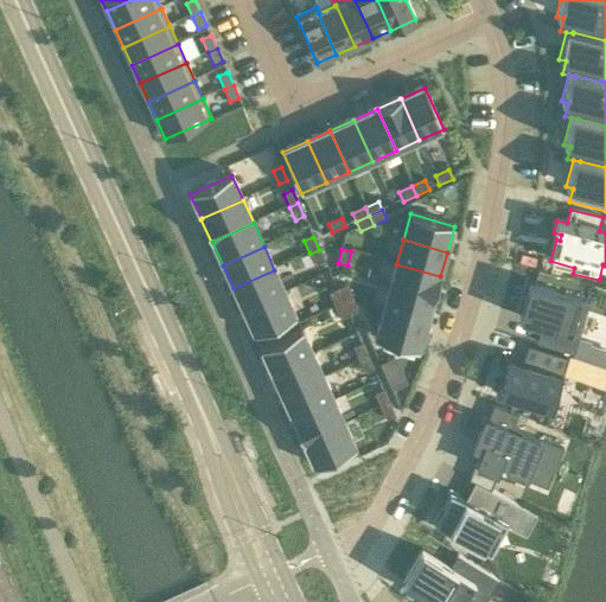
[(325,263),(319,250),(310,254),(316,267),(325,263)]
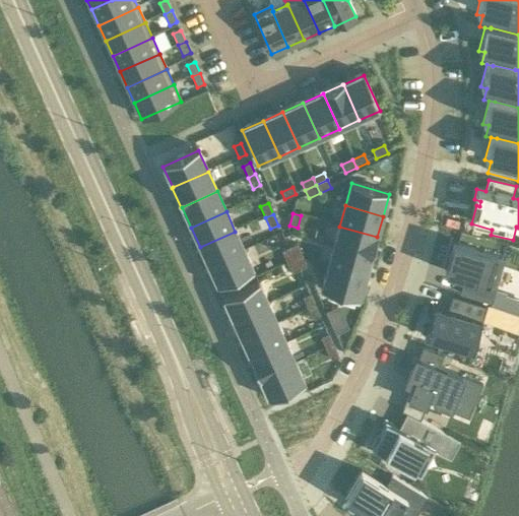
[(371,258),(372,258),(378,238),(377,237),(339,227),(333,248),(371,258)]
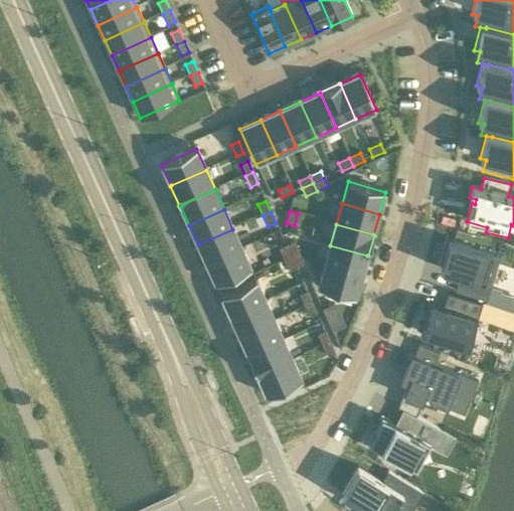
[(206,265),(241,248),(232,229),(198,244),(206,265)]
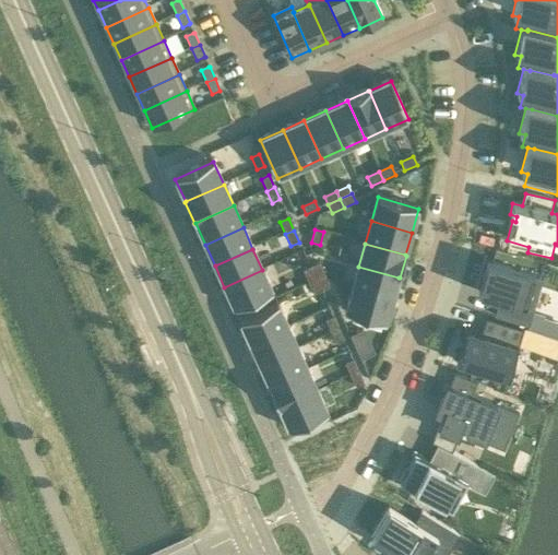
[(488,263),(478,293),(500,299),(502,300),(498,317),(495,317),(495,318),(529,328),(527,329),(557,339),(557,322),(544,318),(544,320),(532,317),(533,313),(543,281),(488,263)]
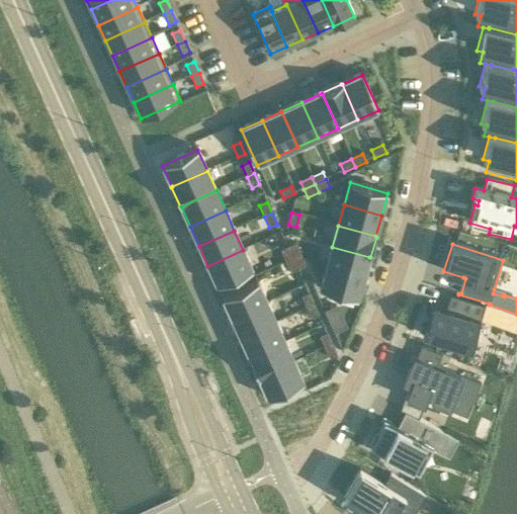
[(295,245),(288,248),(293,259),(300,256),(295,245)]
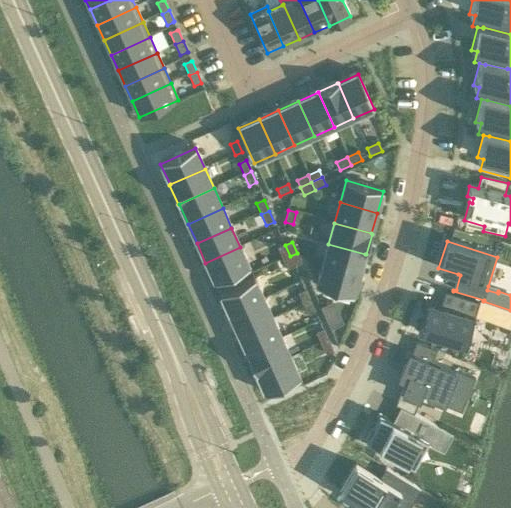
[(359,275),(365,254),(328,244),(323,265),(359,275)]
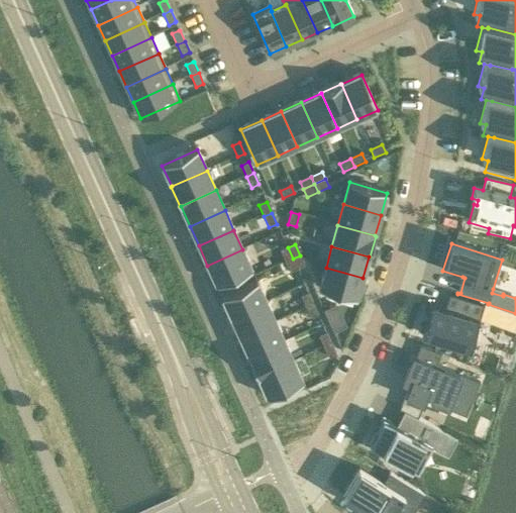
[(288,247),(280,251),(285,263),(293,259),(288,247)]
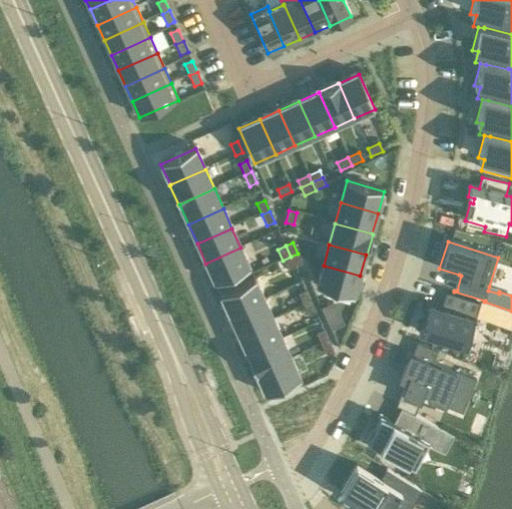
[(215,285),(250,269),(240,247),(205,264),(215,285)]
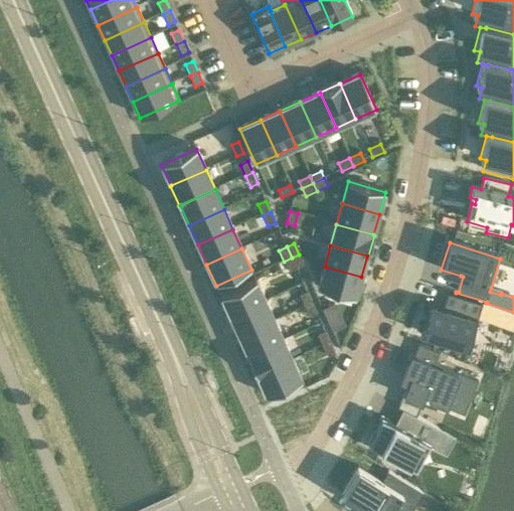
[(299,254),(292,258),(297,269),(304,266),(299,254)]
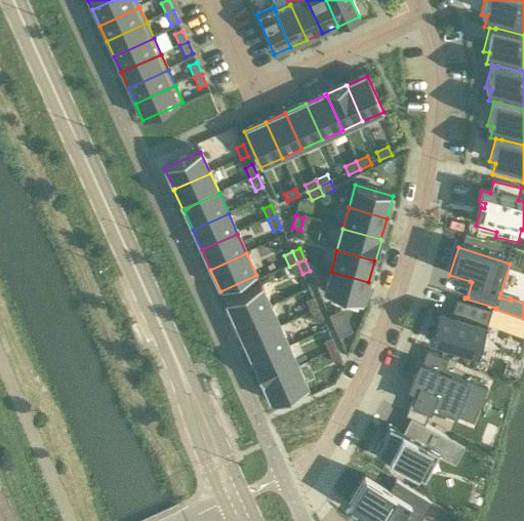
[(297,263),(289,267),(294,278),(303,274),(297,263)]
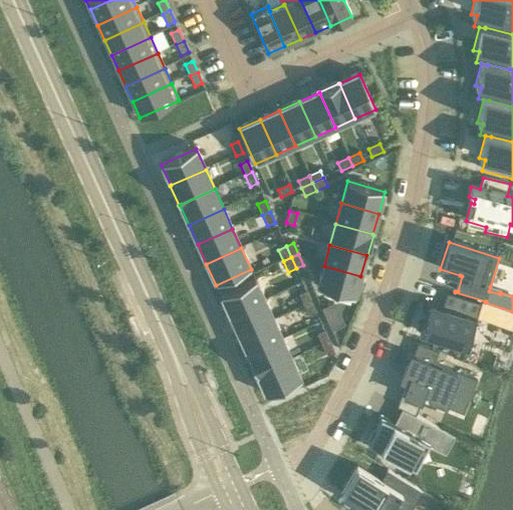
[(324,266),(317,287),(354,298),(360,276),(324,266)]
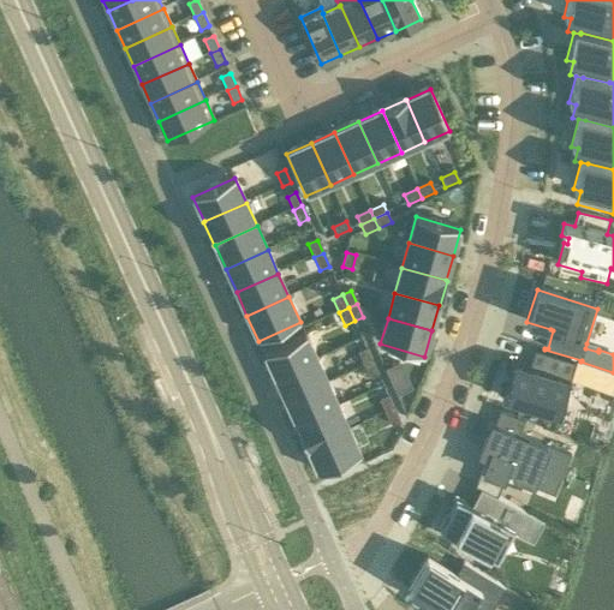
[(307,335),(264,354),(275,378),(319,359),(307,335)]
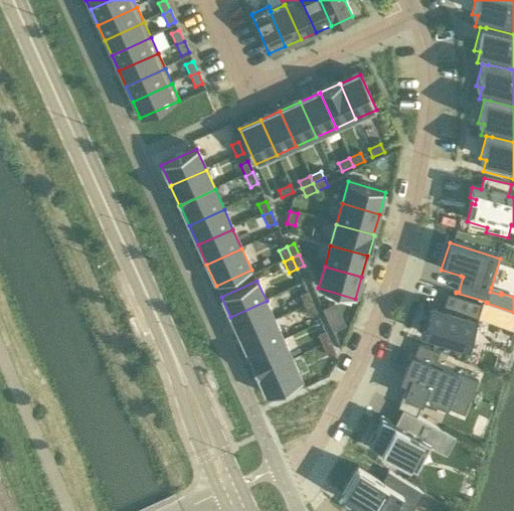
[(300,296),(305,307),(312,304),(307,293),(300,296)]
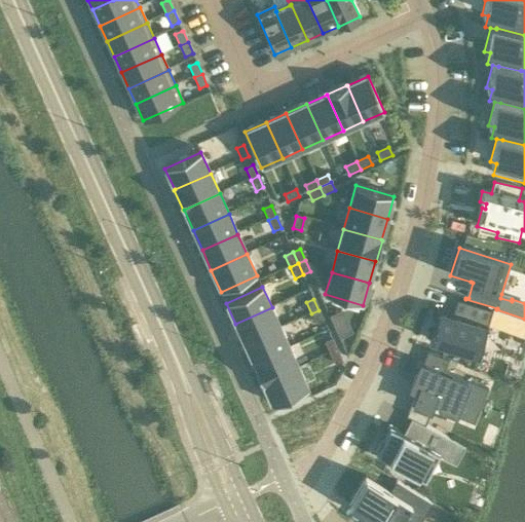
[(437,317),(429,342),(478,357),(486,329),(487,330),(488,327),(524,338),(524,320),(493,310),(493,311),(457,300),(453,315),(439,311),(437,317)]
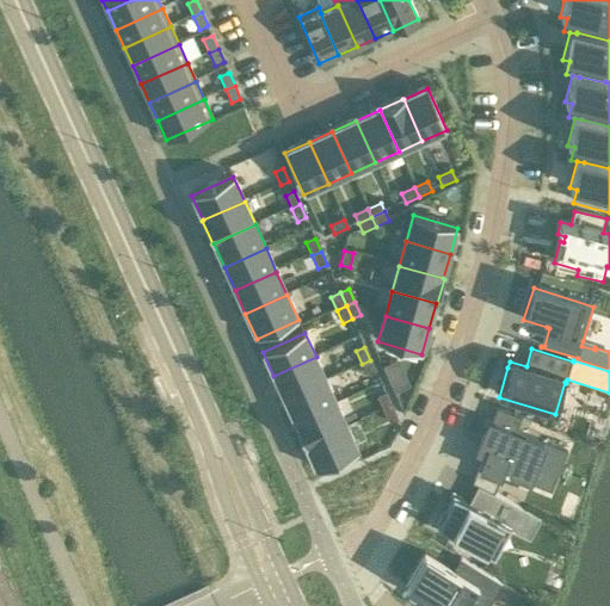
[(316,357),(273,376),(284,400),(326,381),(316,357)]
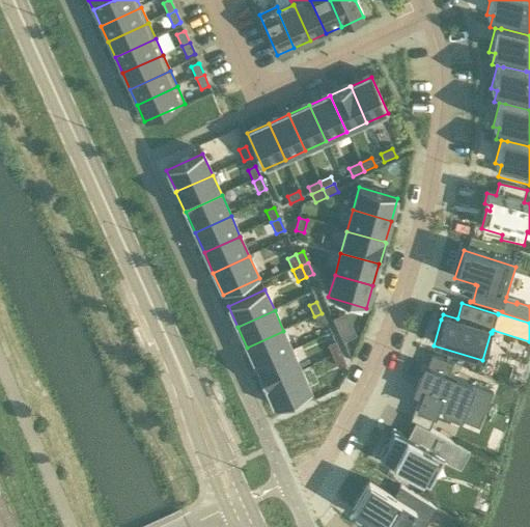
[(314,316),(319,328),(327,325),(322,313),(314,316)]
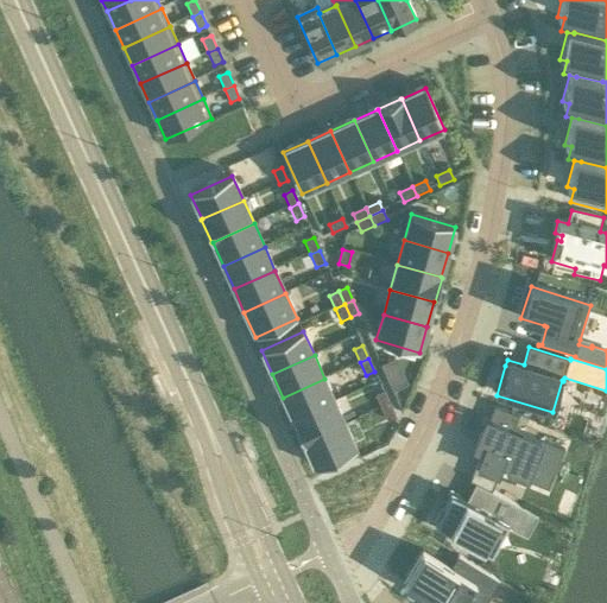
[(394,362),(381,368),(393,394),(406,388),(394,362)]
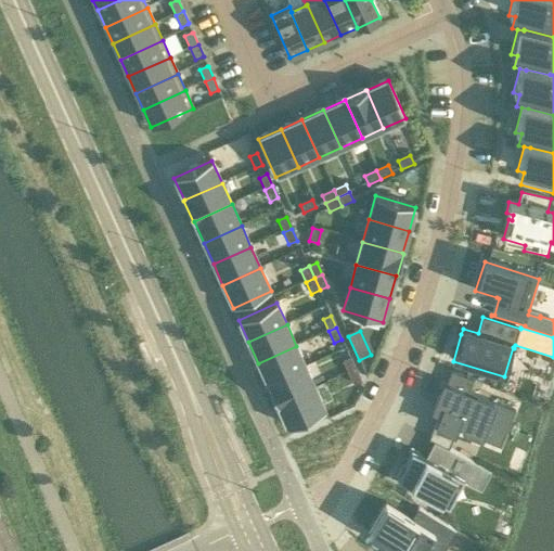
[(296,346),(258,363),(268,384),(267,384),(267,385),(306,368),(296,346)]
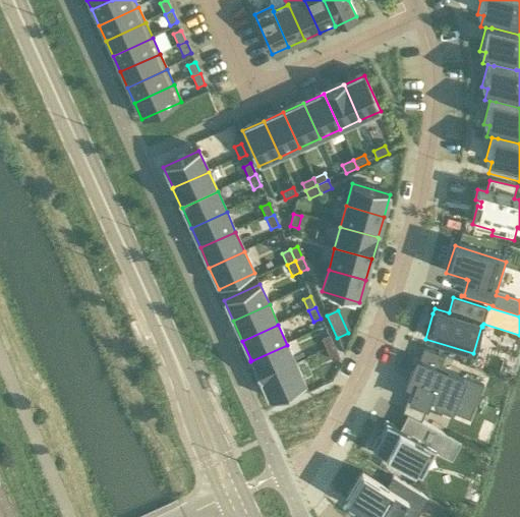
[(329,336),(322,340),(327,351),(334,347),(329,336)]
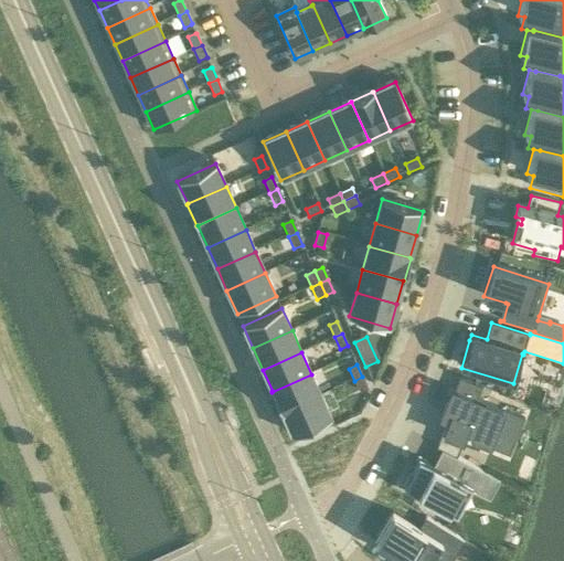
[(311,374),(272,392),(282,413),(321,395),(311,374)]
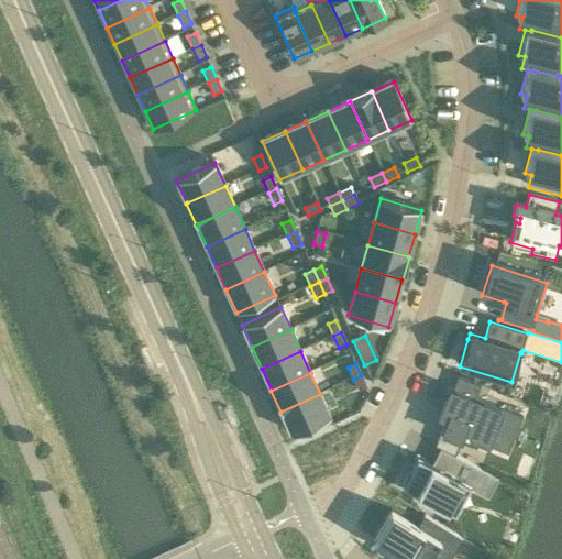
[(361,375),(353,380),(359,392),(366,387),(361,375)]
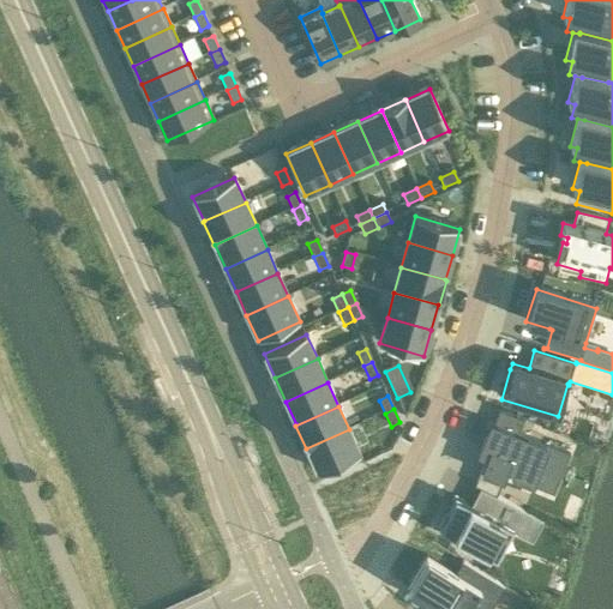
[(486,459),(480,474),(487,476),(503,482),(505,477),(529,487),(535,471),(559,480),(568,457),(570,458),(570,456),(518,435),(524,422),(500,412),(497,420),(494,426),(490,423),(482,442),(492,446),(486,459)]
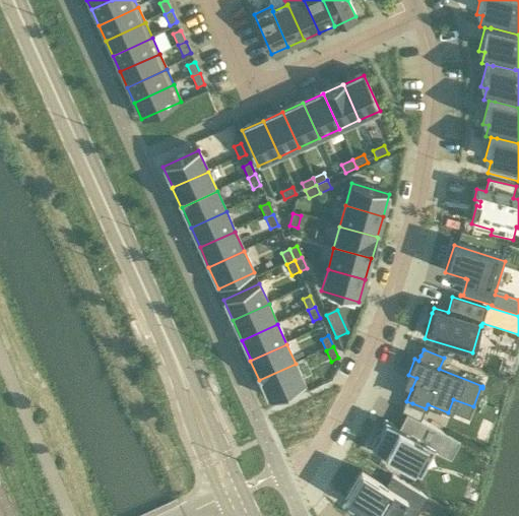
[(296,364),(259,380),(260,381),(269,401),(305,385),(296,364)]
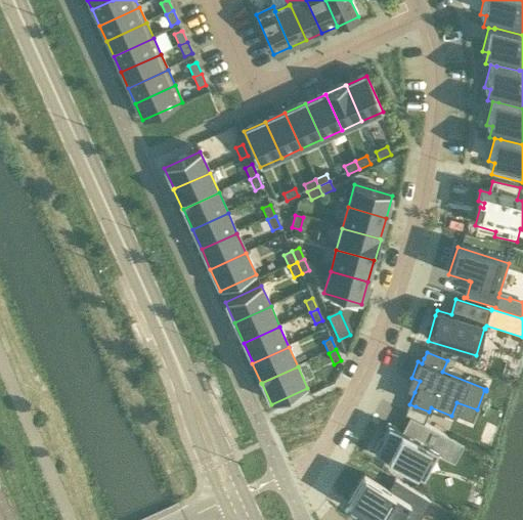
[(423,478),(435,456),(445,437),(423,425),(416,439),(402,433),(388,426),(374,452),(423,478)]
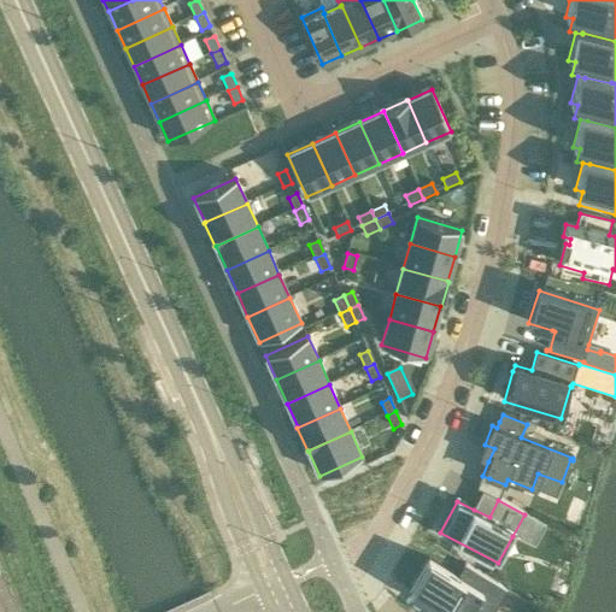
[(429,560),(409,592),(439,611),(494,611),(508,592),(465,566),(458,578),(429,560)]
